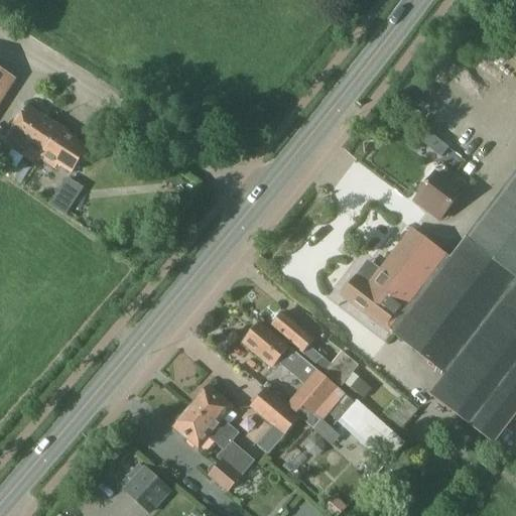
[(0,94),(11,78),(0,70),(0,94)]
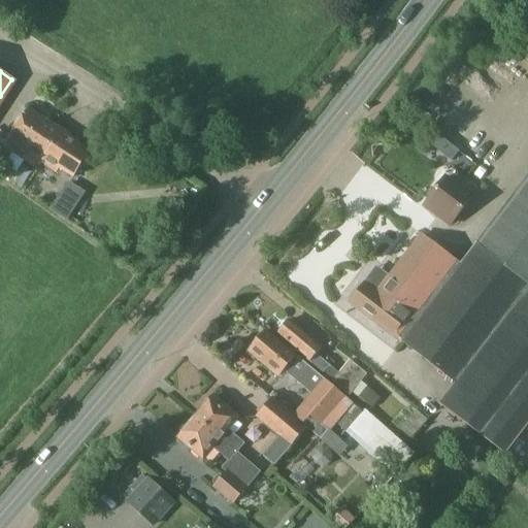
[(63,131),(29,108),(7,142),(39,164),(40,162),(42,163),(63,131)]
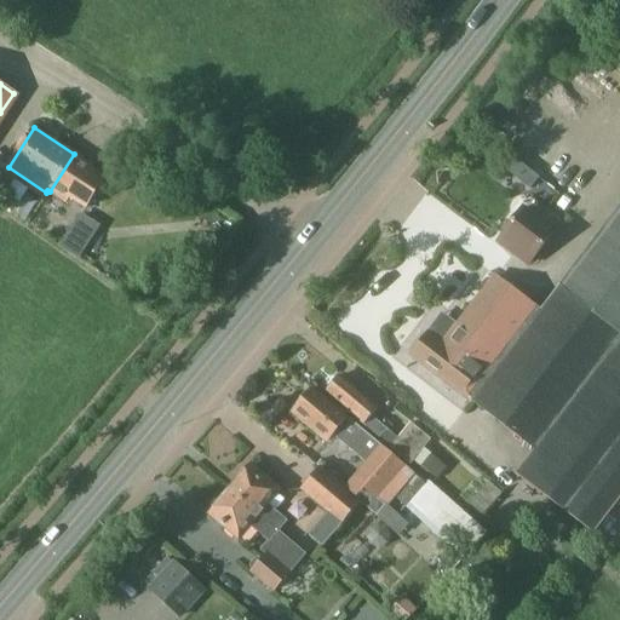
[(90,166),(74,154),(50,191),(67,201),(70,194),(86,206),(104,177),(89,168),(90,166)]
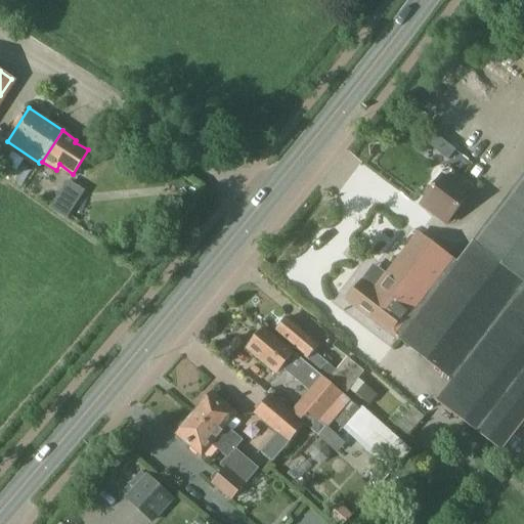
[(14,170),(20,159),(7,151),(1,163),(14,170)]
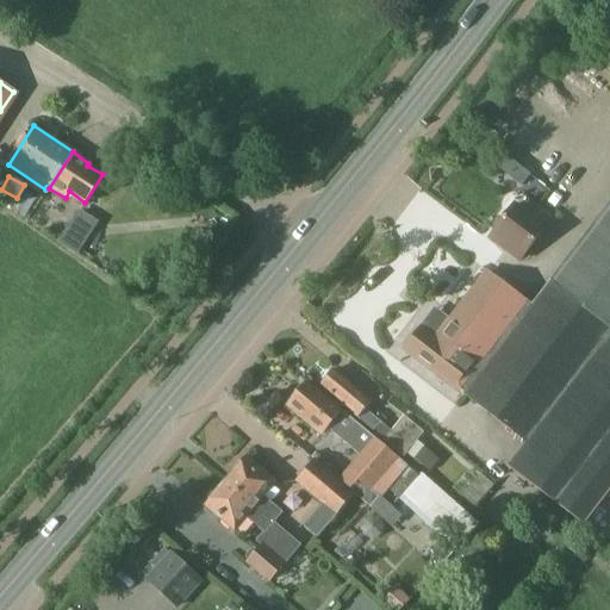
[(609,199),(530,305),(464,393),(526,441),(505,467),(583,526),(609,490),(609,199)]
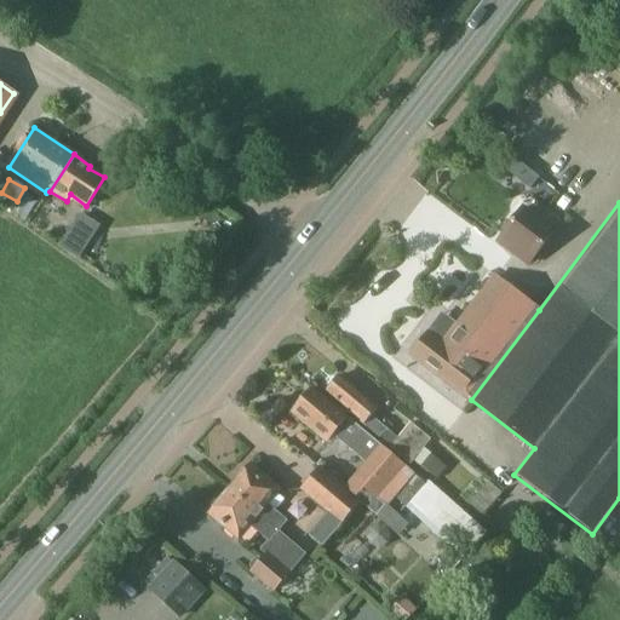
[(534,216),(523,207),(498,242),(529,265),(561,223),(541,207),(534,216)]
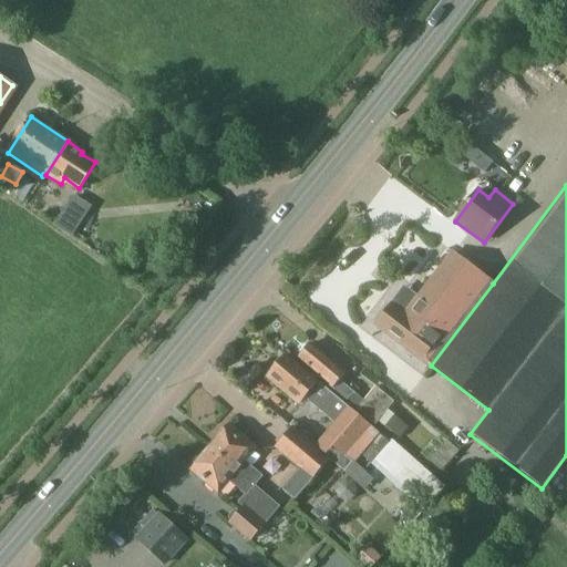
[(74,220),(88,222),(90,206),(76,204),(74,220)]
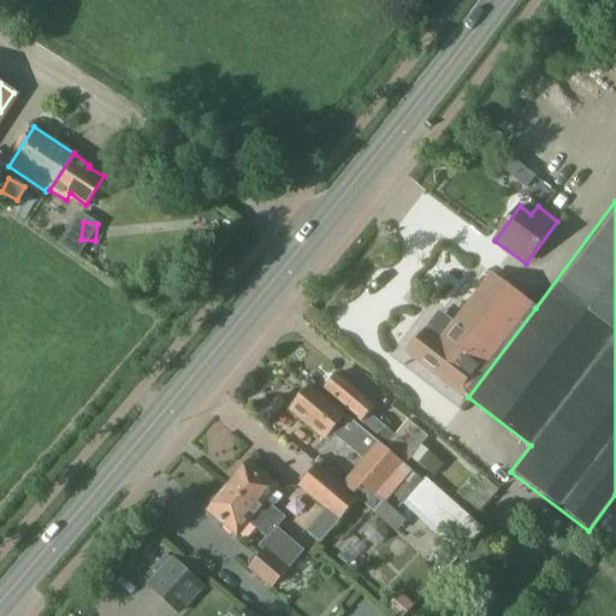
[(468,397),(535,308),(491,277),(440,343),(425,332),(409,353),(468,397)]
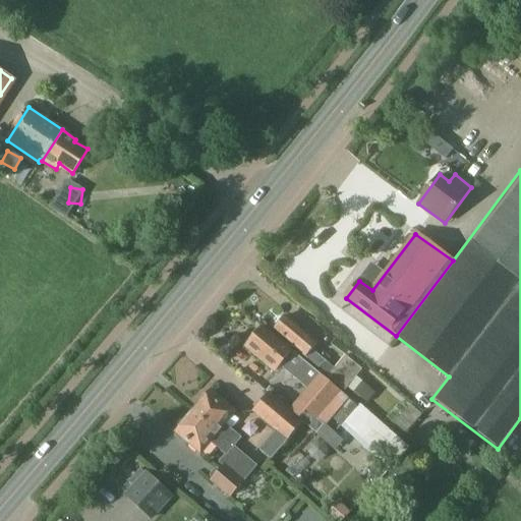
[(334,368),(311,351),(317,344),(287,316),(274,332),(304,359),(343,391),(346,387),(366,404),(375,393),(354,375),(360,369),(344,356),(334,368)]
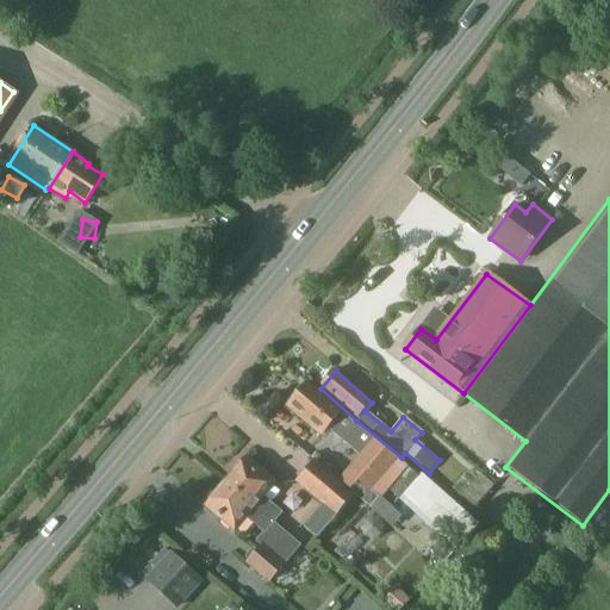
[(309,383),(287,406),(322,435),(328,428),(361,455),(347,471),(360,483),(353,492),(372,509),(379,498),(387,489),(406,466),(396,456),(374,439),(365,430),(342,411),(309,383)]
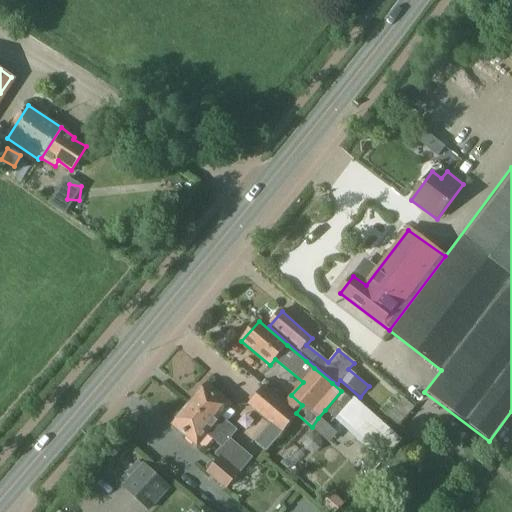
[(252,458),(230,439),(236,431),(227,423),(235,414),(228,408),(231,405),(207,384),(173,424),(197,445),(198,444),(203,448),(211,439),(221,449),(215,455),(218,457),(205,472),(225,489),(252,458)]
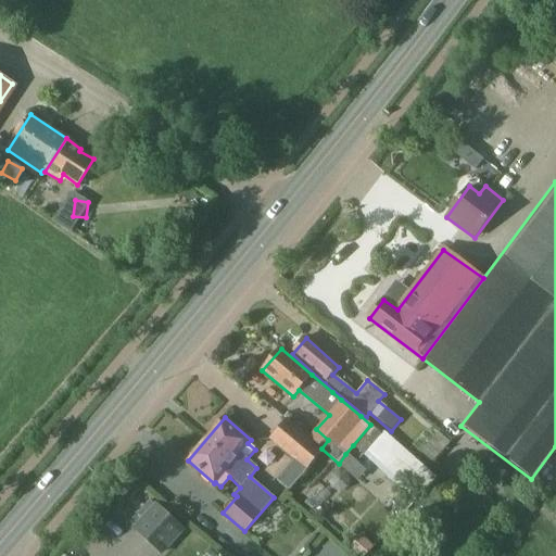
[(287,490),(319,453),(283,420),(267,438),(292,460),(275,480),(287,490)]
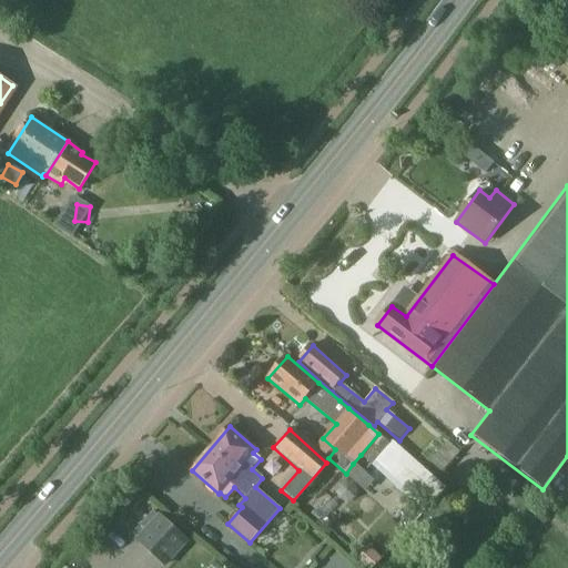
[(378,434),(361,455),(371,463),(388,442),(379,434),(378,434)]
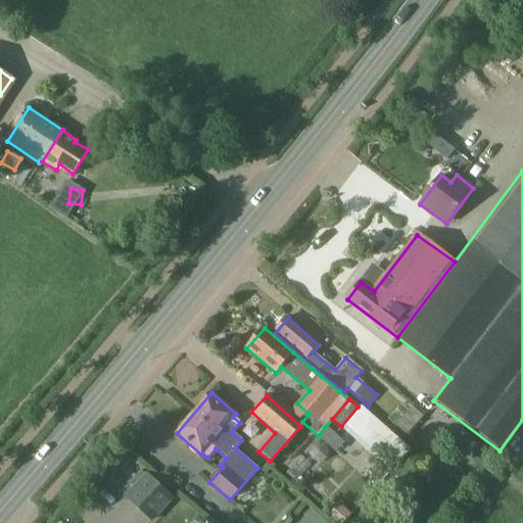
[(408,435),(424,416),(413,406),(396,425),(408,435)]
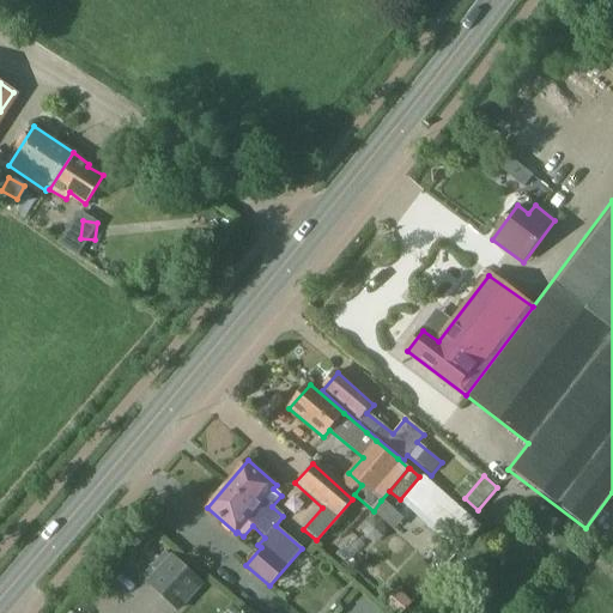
[(419,477),(400,499),(450,544),(471,521),(419,477)]
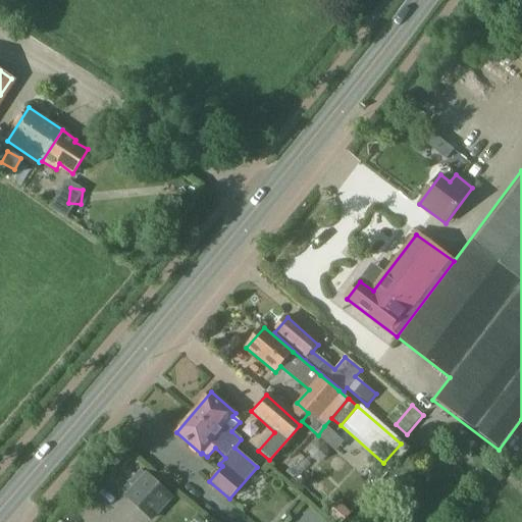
[(316,438),(303,449),(314,462),(327,452),(316,438)]
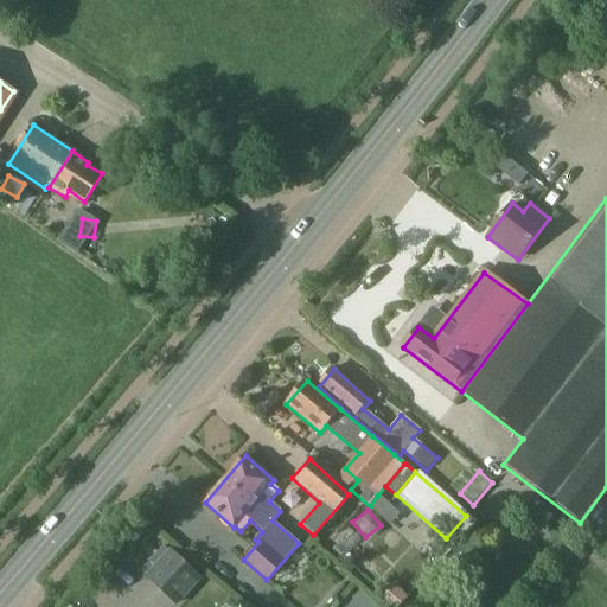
[(339,558),(360,540),(351,530),(331,549),(339,558)]
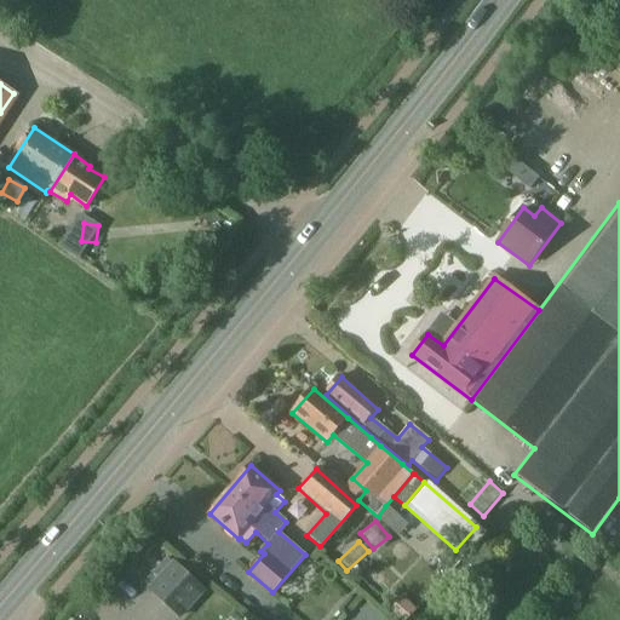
[(185,619),(206,596),(178,569),(154,596),(179,619),(185,619)]
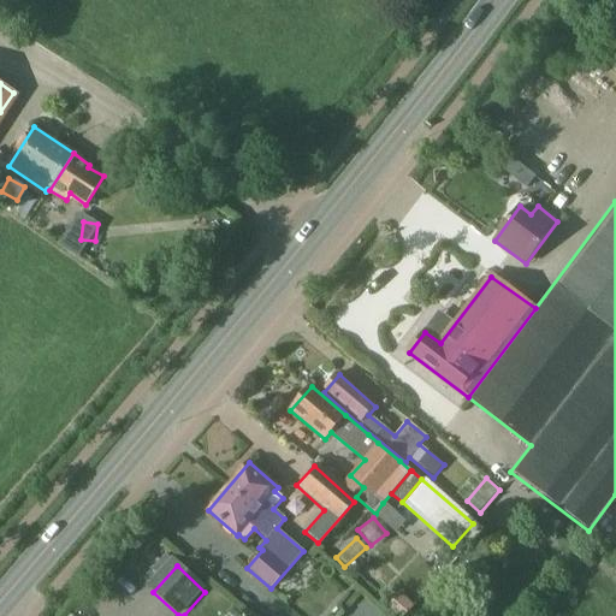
[(398,592),(385,606),(395,615),(403,615),(414,606),(398,592)]
